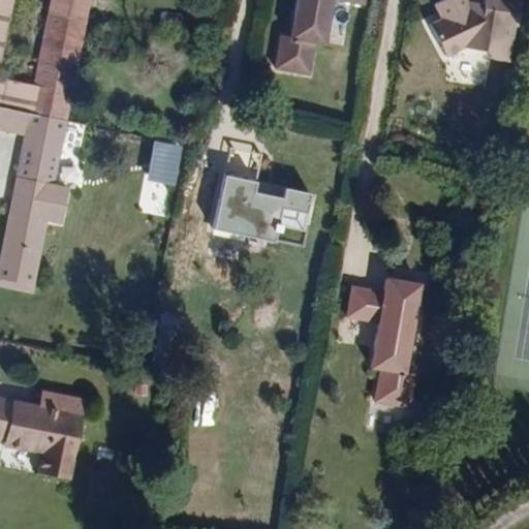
[(0,0),(0,107),(24,113),(64,121),(88,0),(0,0)]
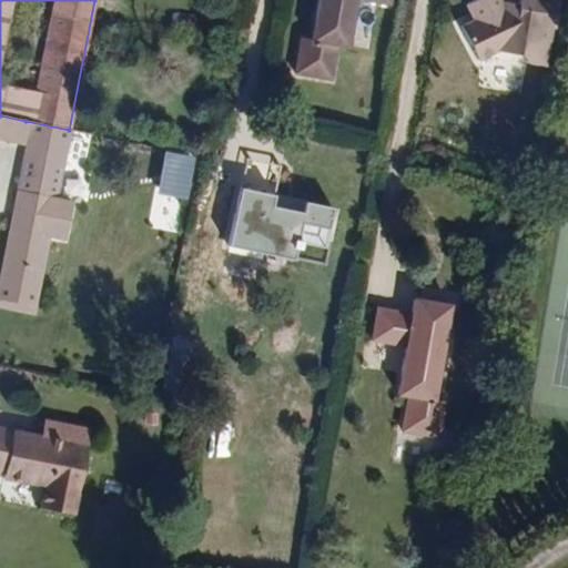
[(383,0),(389,1),(388,0),(316,0),(311,36),(300,34),(294,69),(330,75),(336,41),(346,42),(354,0),(383,0)]
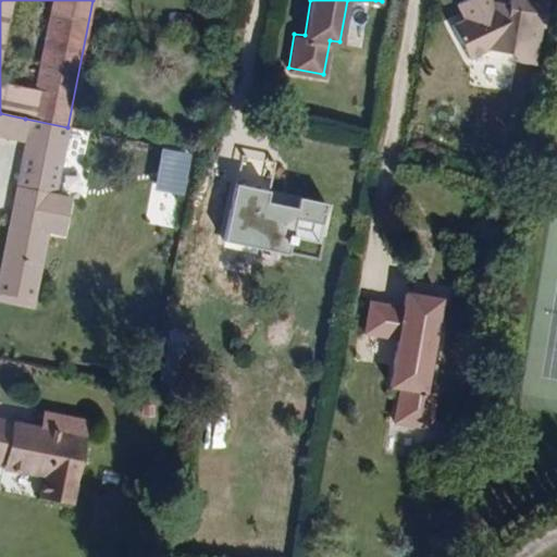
[(537,69),(548,0),(510,0),(509,12),(496,11),(489,0),(473,0),(457,10),(465,25),(453,33),(469,64),(487,56),(512,59),(517,65),(537,69)]
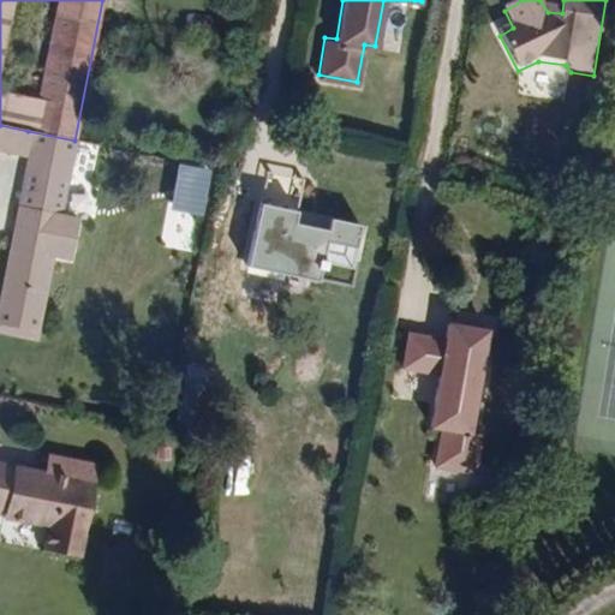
[(0,151),(23,156),(28,131),(0,125),(0,151)]
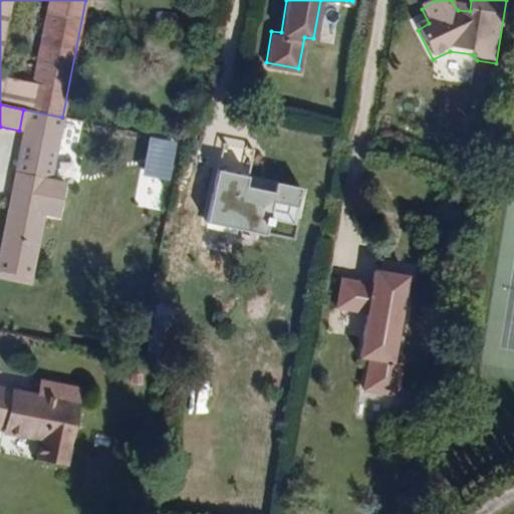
[(0,271),(31,278),(62,117),(23,109),(19,131),(22,132),(0,245),(0,271)]
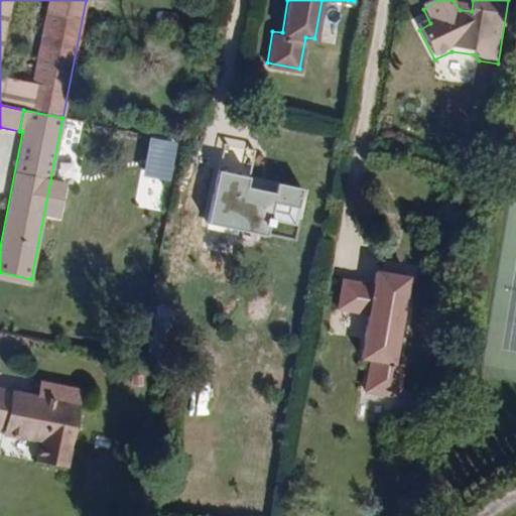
[(165,180),(172,145),(150,141),(144,176),(165,180)]
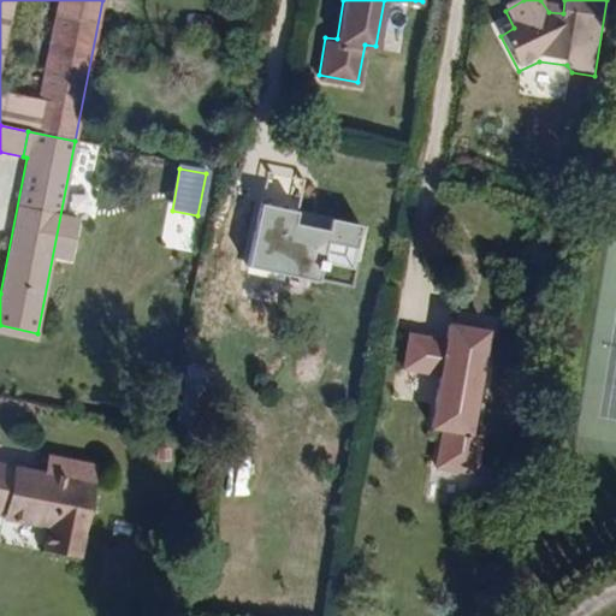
[(0,332),(36,341),(37,333),(0,325),(0,332)]
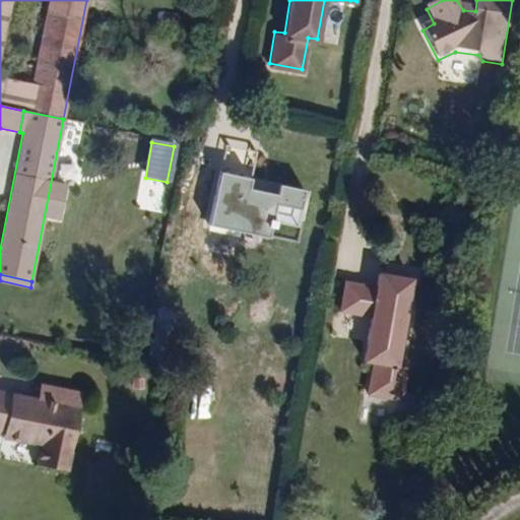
[(398,372),(412,284),(380,279),(377,293),(346,287),(341,317),(372,322),(365,367),(374,368),(369,400),(402,405),(407,373),(398,372)]
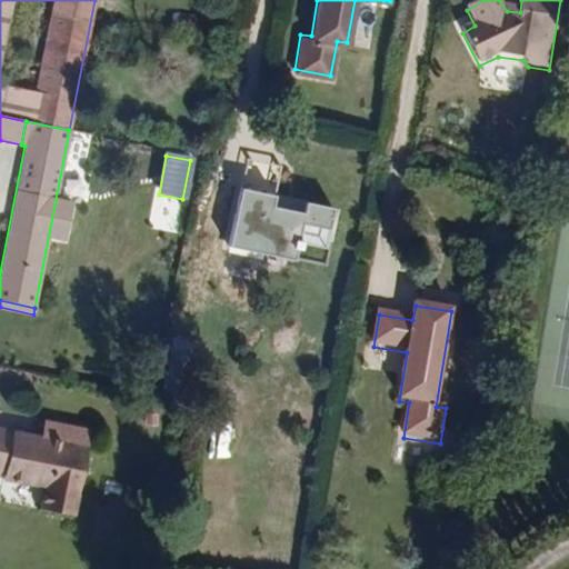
[(89,446),(91,430),(45,420),(42,437),(89,446)]
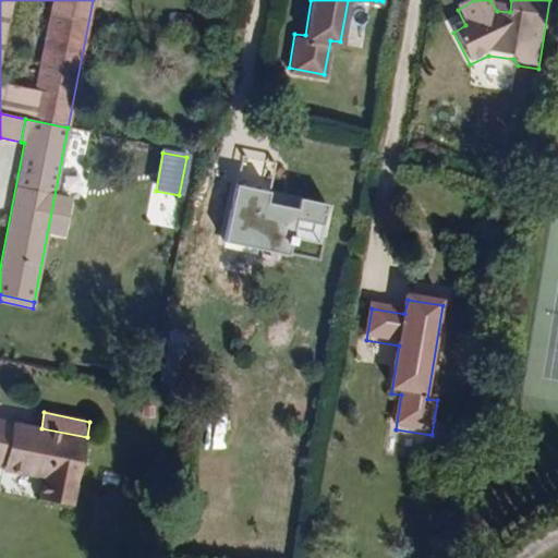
[(77,485),(87,437),(41,428),(0,421),(0,464),(3,465),(3,471),(43,478),(39,500),(69,506),(72,484),(77,485)]
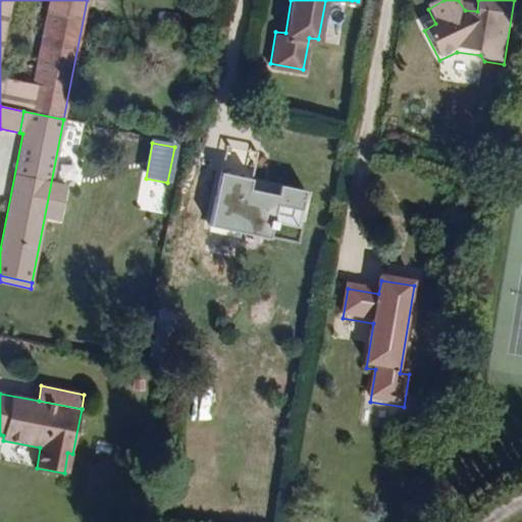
[(69,474),(72,454),(67,453),(64,473),(69,474)]
